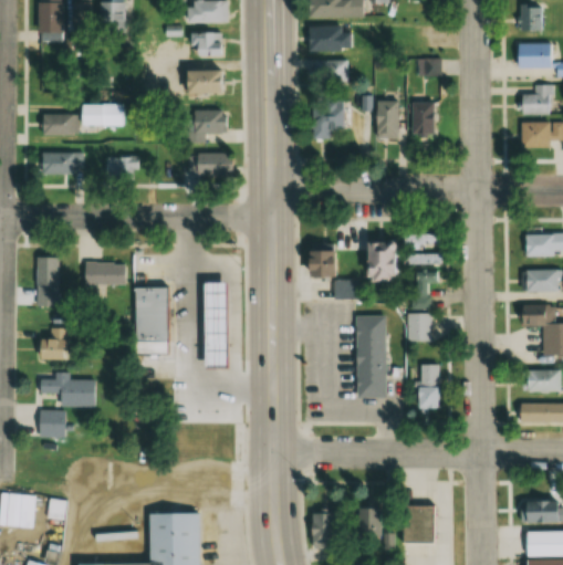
[(37,0),(38,33),(62,33),(61,0),(37,0)]
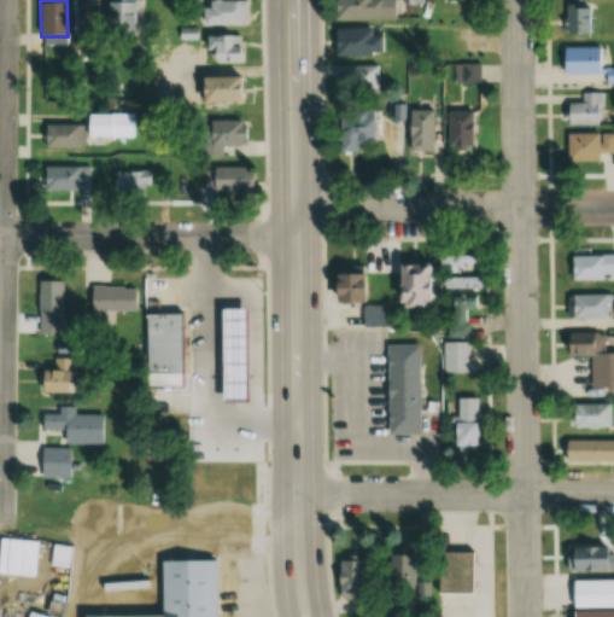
[(136,0),(110,0),(111,34),(138,34),(136,0)]
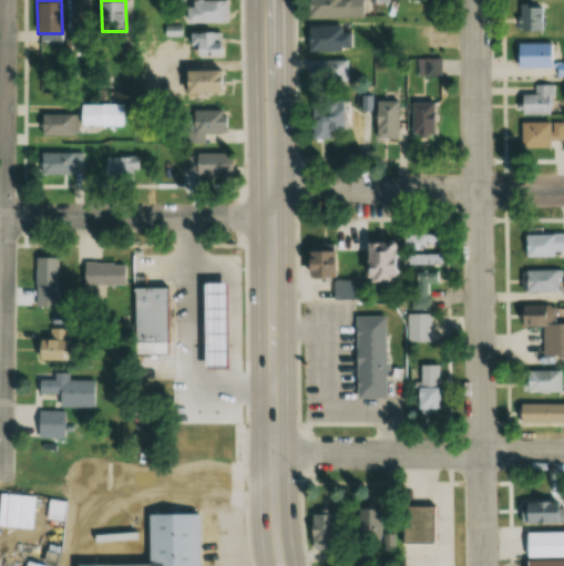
[(228,23),(228,0),(186,0),(186,23),(228,23)]
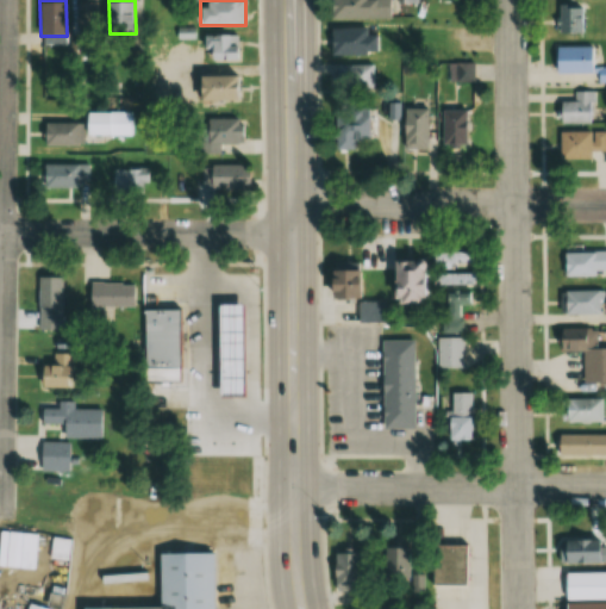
[(330,0),(330,19),(391,19),(389,0),(330,0)]
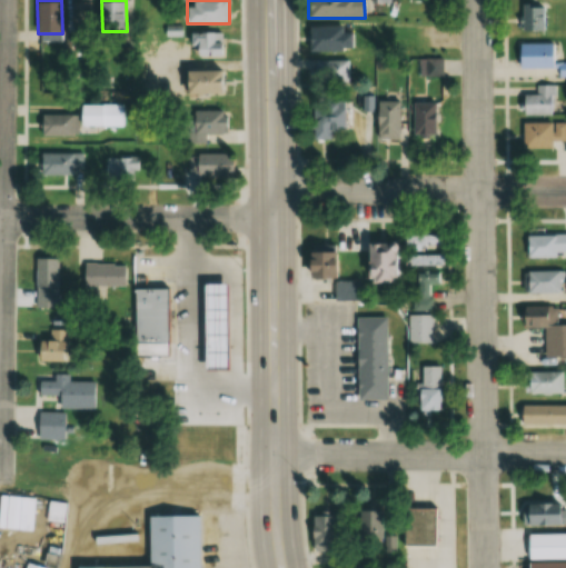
[(71,1),(71,30),(93,30),(93,1),(71,1)]
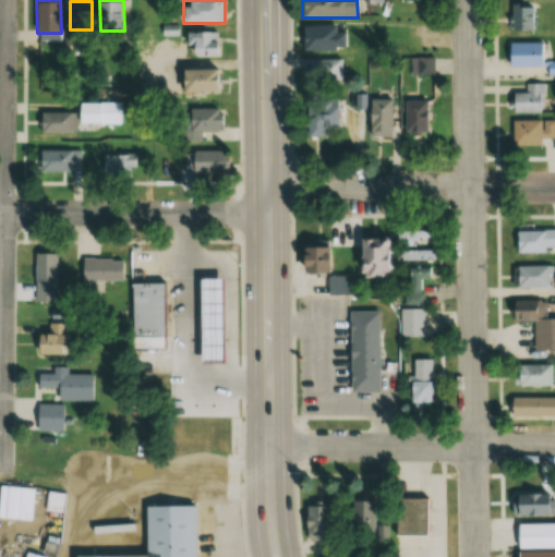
[(537,29),(537,3),(514,3),(514,29),(537,29)]
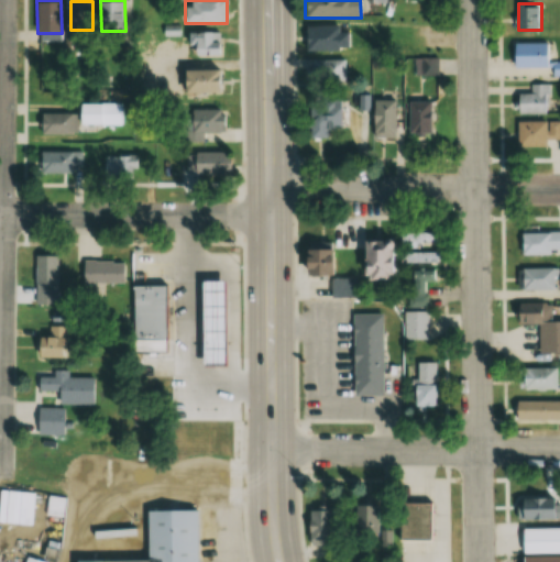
[(307,52),(350,52),(350,26),(307,26),(307,52)]
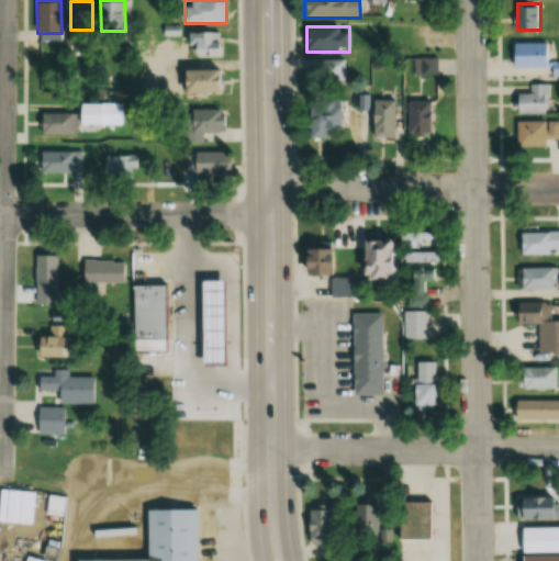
[(223,33),(188,33),(188,56),(223,56),(223,33)]
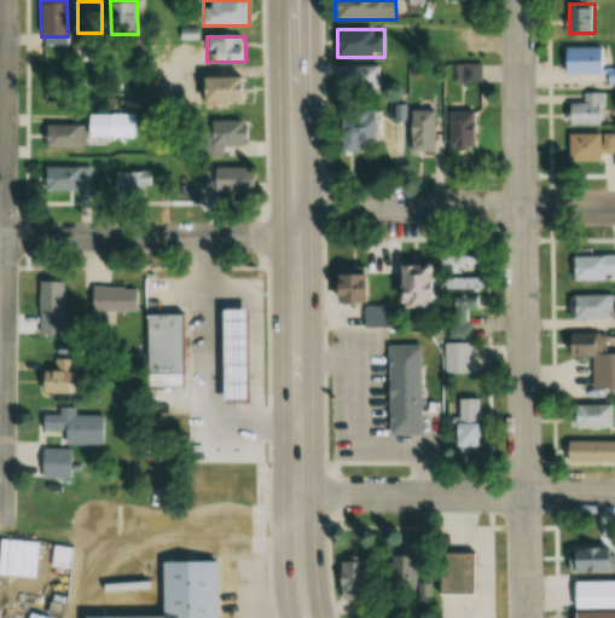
[(605,47),(564,47),(564,74),(605,74),(605,47)]
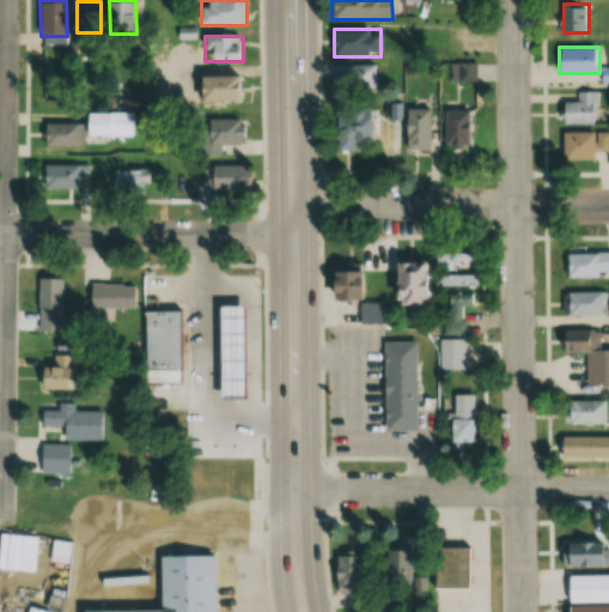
[(476,82),(476,65),(460,65),(460,82),(476,82)]
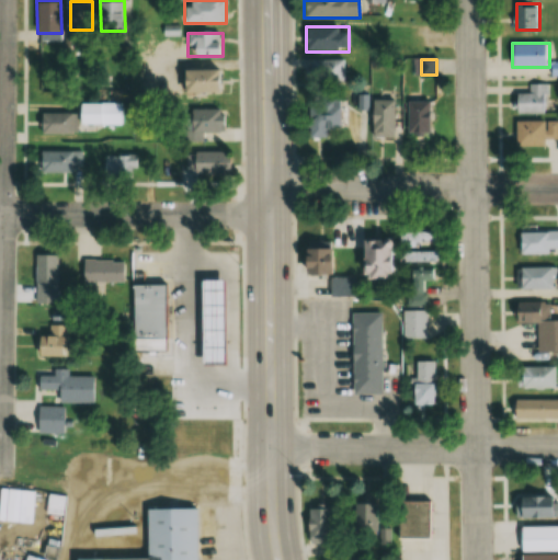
[(345,82),(345,60),(311,60),(311,82),(345,82)]
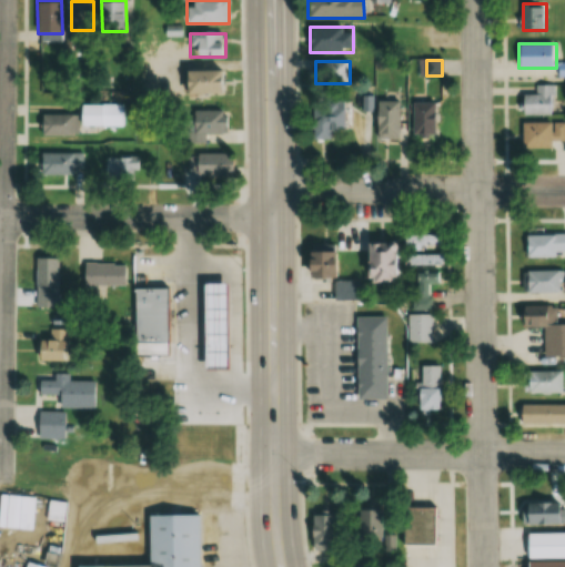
[(183,94),(222,94),(222,71),(183,71),(183,94)]
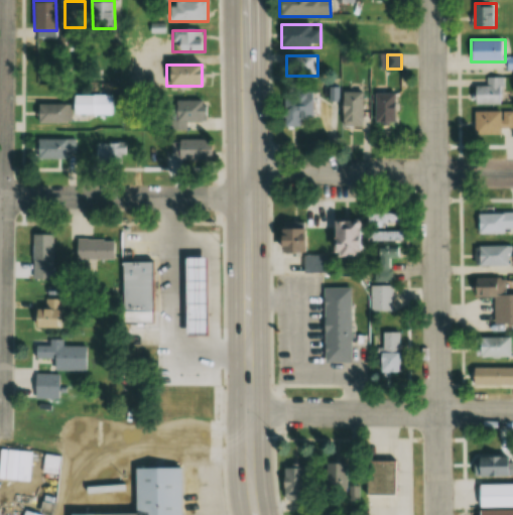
[(505,77),(489,77),(489,87),(475,87),(475,106),(505,106),(505,77)]
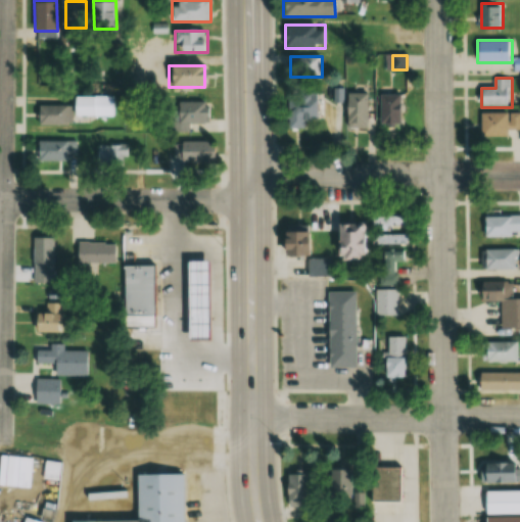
[(369,93),(347,93),(347,128),(369,128),(369,93)]
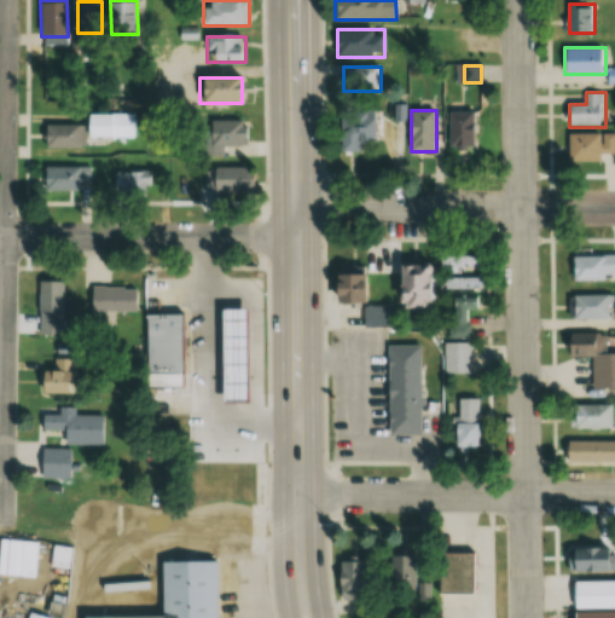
[(341,152),(364,152),(364,145),(377,145),(377,111),(341,111),(341,152)]
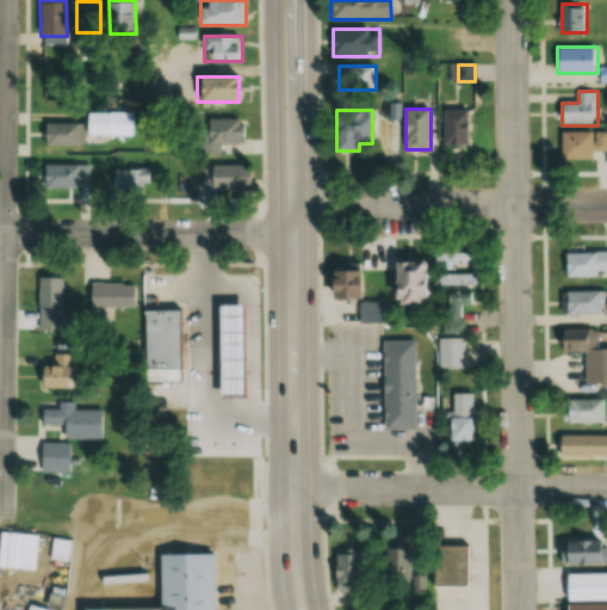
[(468,110),(444,110),(444,145),(468,145),(468,110)]
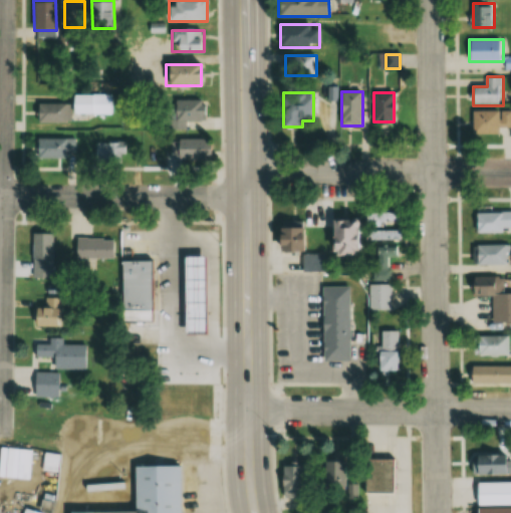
[(95,95),(72,95),(72,117),(95,117),(95,95)]
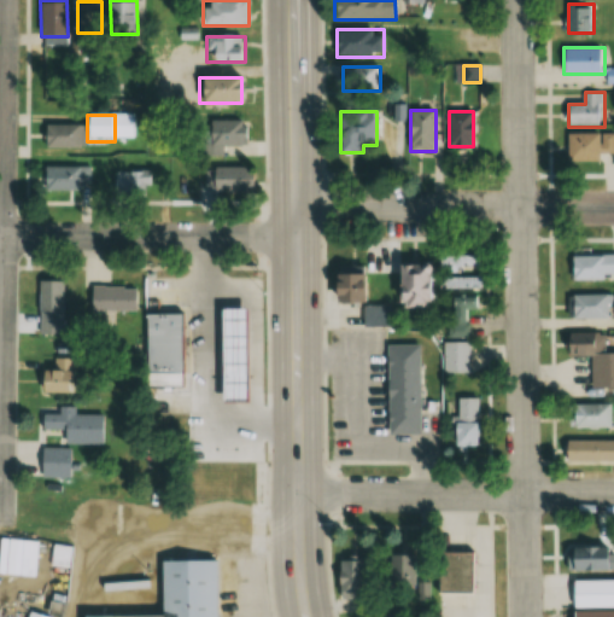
[(243,121),(210,122),(210,157),(226,157),(226,146),(243,146),(243,121)]
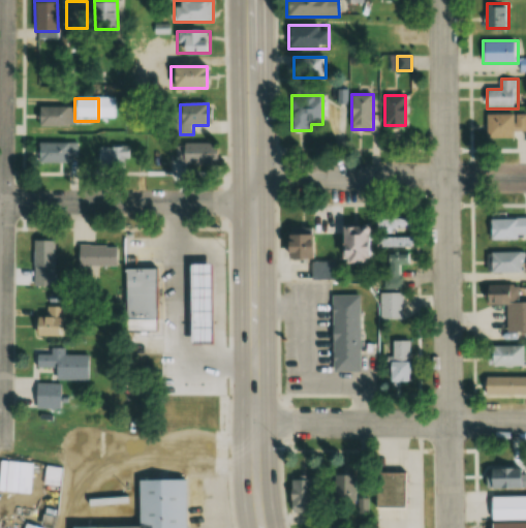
[(69,106),(40,106),(40,126),(69,126),(69,106)]
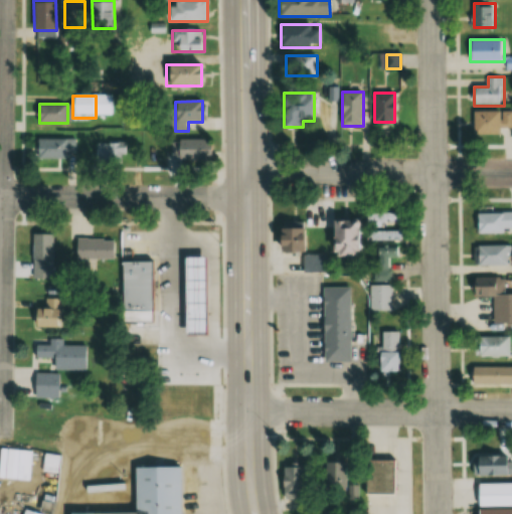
[(505,133),(505,112),(475,112),(475,133),(505,133)]
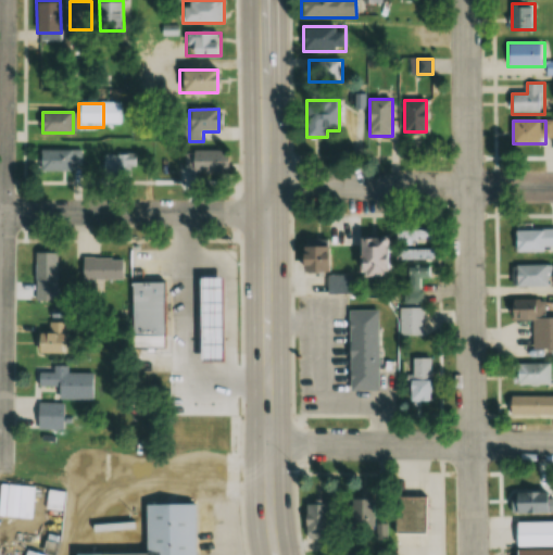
[(42,175),(87,175),(87,150),(42,150),(42,175)]
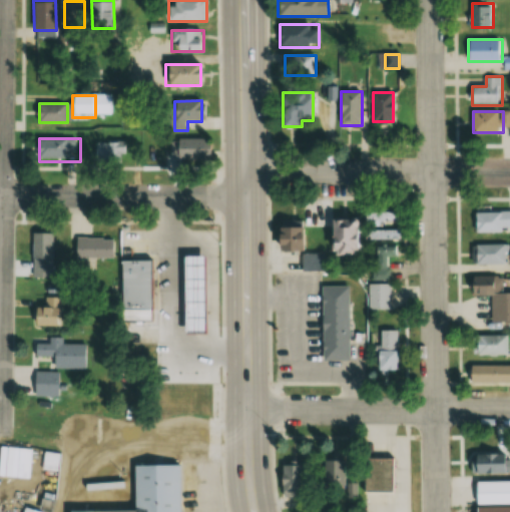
[(203,160),(203,139),(175,139),(175,160),(203,160)]
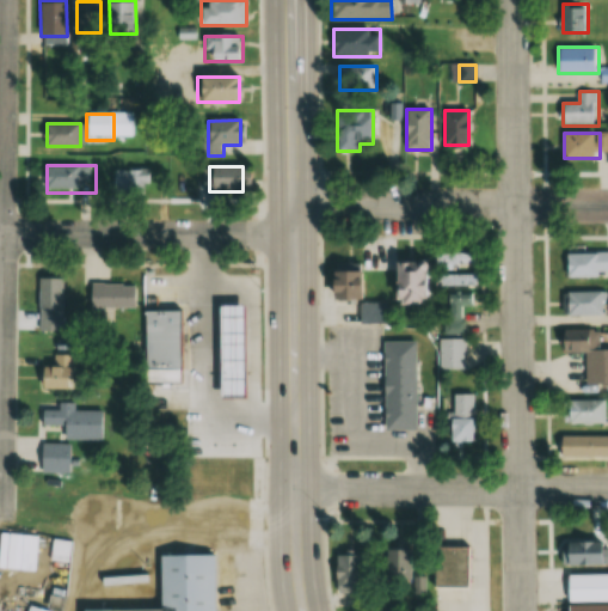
[(607,251),(569,252),(569,276),(607,275),(607,251)]
